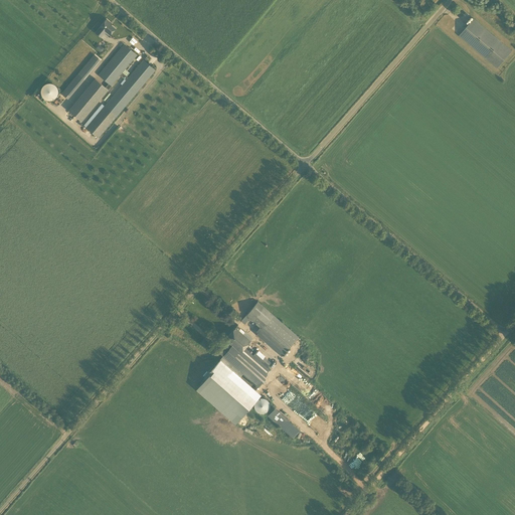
[(107,19),(101,27),(106,31),(110,35),(116,28),(109,23),(110,22),(107,19)]
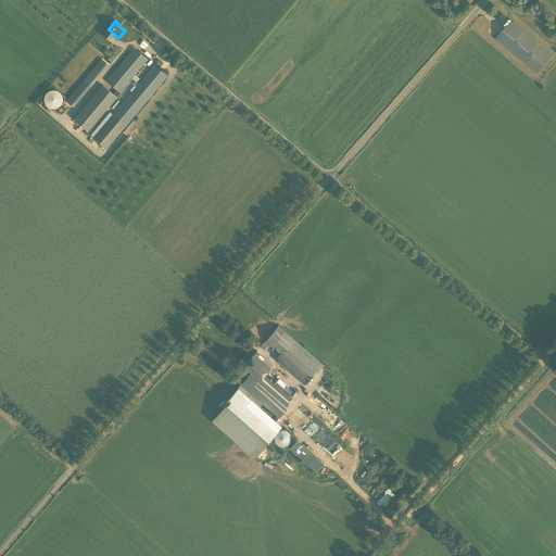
[(496,39),(536,74),(553,55),(512,21),(496,39)]
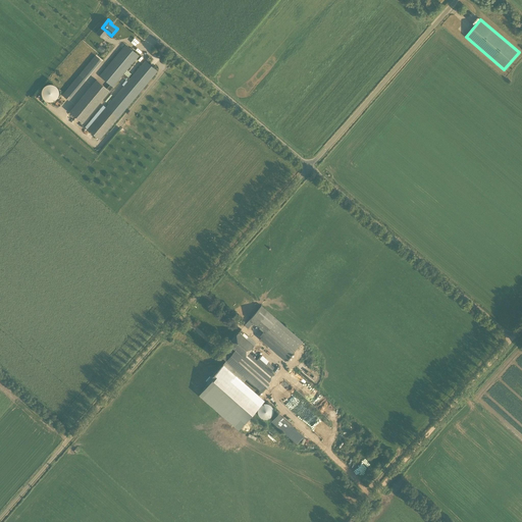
[(123,73),(139,56),(125,45),(100,75),(113,87),(121,76),(127,82),(87,129),(100,140),(157,71),(145,61),(129,79),(123,73)]
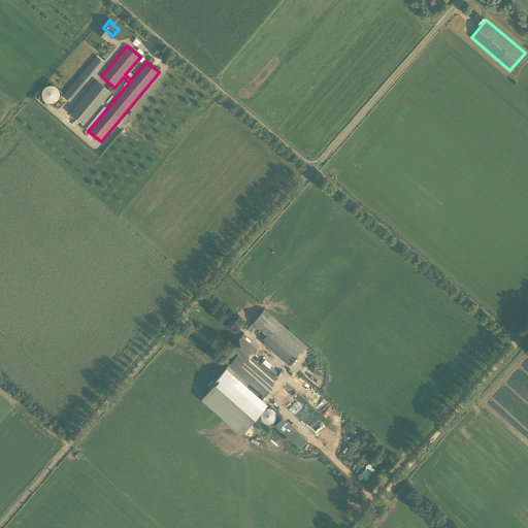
[(63,96),(70,101),(103,62),(97,57),(63,96)]
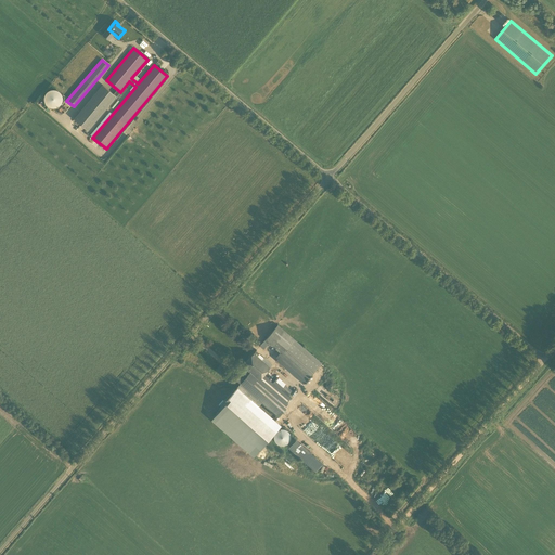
[(116,97),(102,85),(74,119),(88,131),(116,97)]
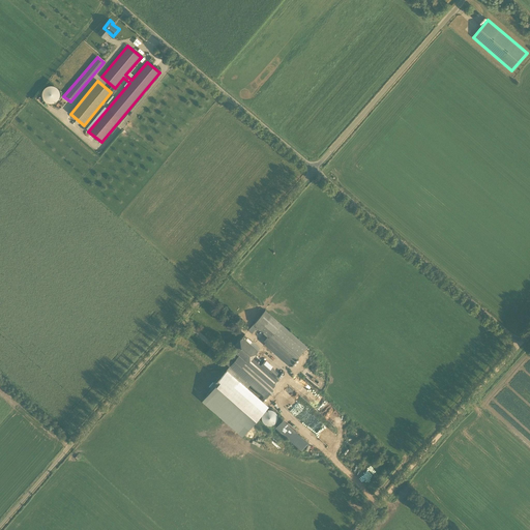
[(58,85),(45,87),(46,102),(60,101),(58,85)]
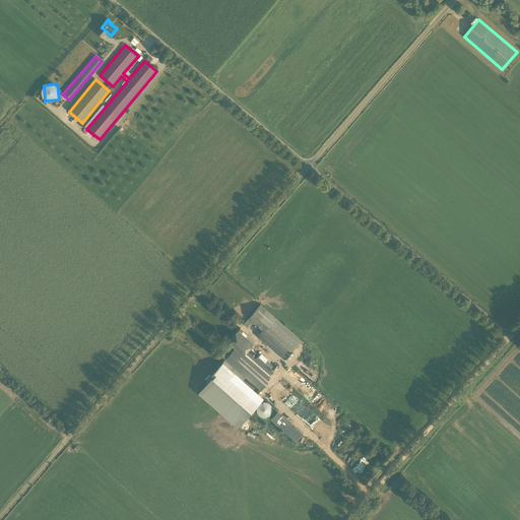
[(302,340),(260,305),(249,318),(289,354),(302,340)]
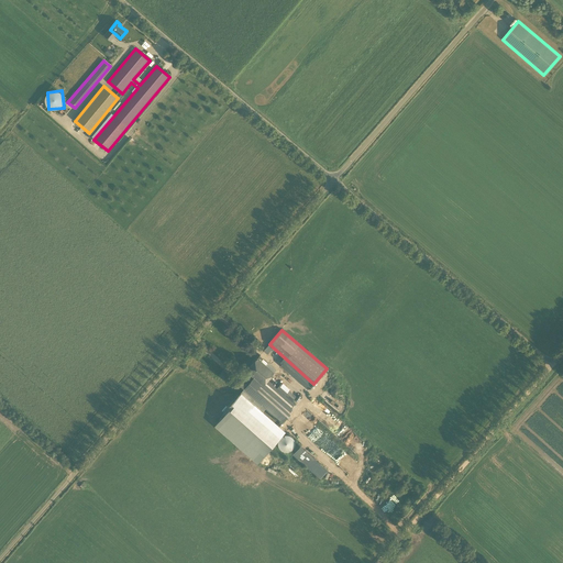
[(274,373),(257,359),(246,372),(254,378),(247,385),(244,382),(241,387),(244,389),(240,395),(258,410),(262,406),(280,421),(295,404),(291,401),(296,396),(282,383),(277,388),(268,379),(274,373)]
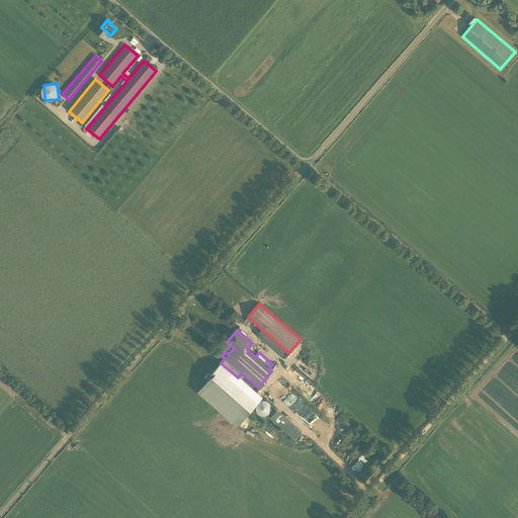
[(201,346),(208,351),(212,347),(205,341),(201,346)]
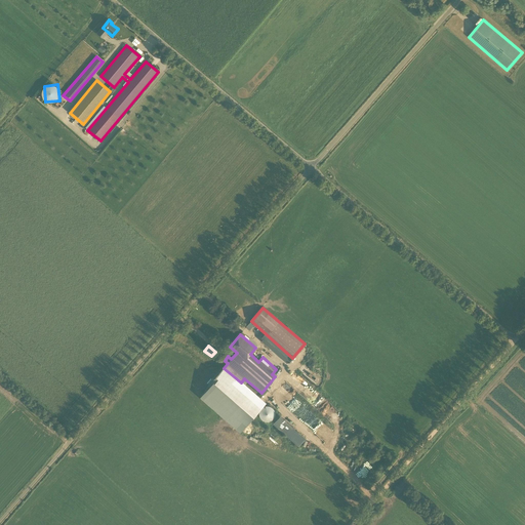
[(226,372),(201,400),(239,434),(264,405),(226,372)]
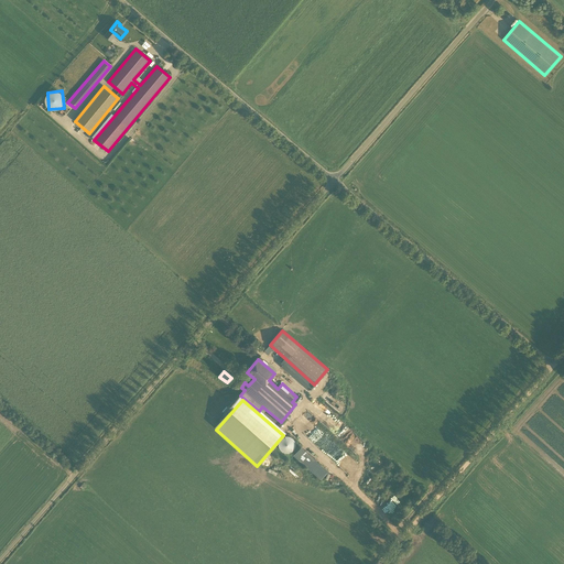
[(279,447),(290,454),(297,442),(286,435),(279,447)]
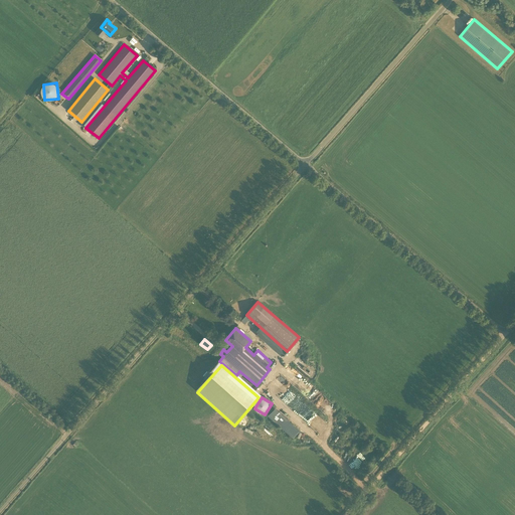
[(294,438),(302,430),(277,407),(269,416),(294,438)]
